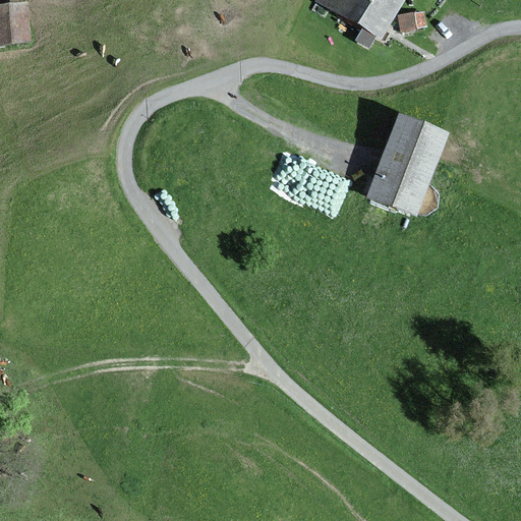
[(404,0),(314,0),(314,2),(361,30),(354,42),(368,50),(375,38),(381,41),(404,0)]
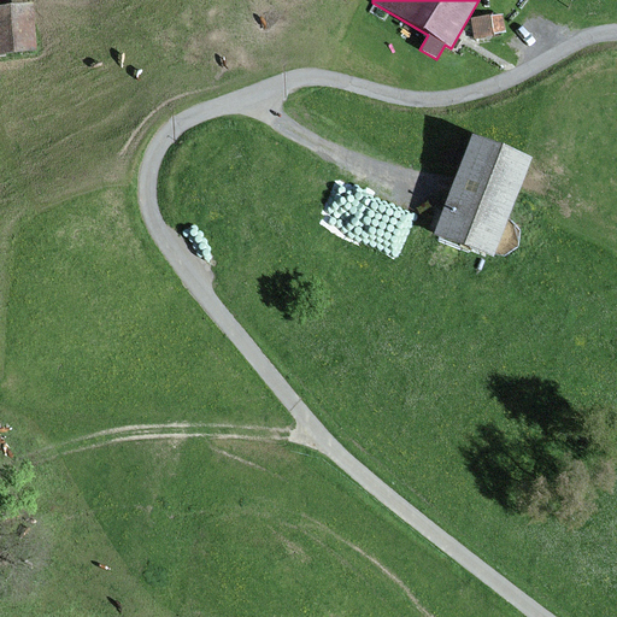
[(31,6),(0,9),(0,54),(36,52),(31,6)]
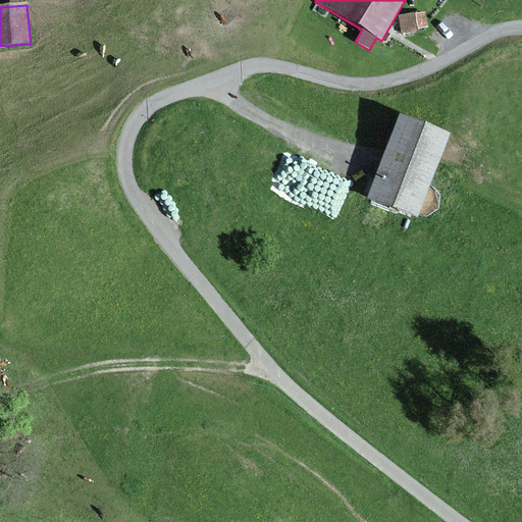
[(415,13),(398,15),(401,34),(417,31),(417,30),(427,28),(425,12),(415,13)]
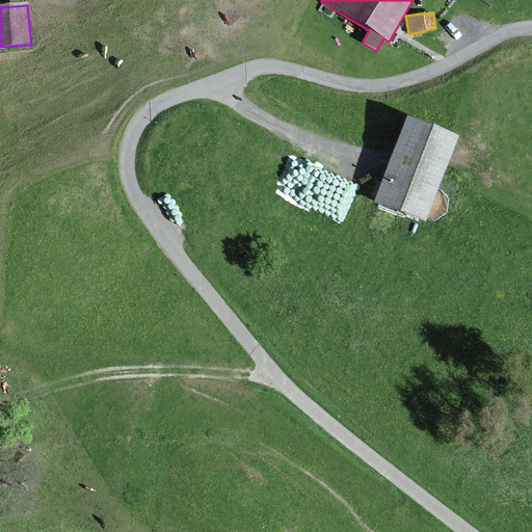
[(458,137),(405,117),(373,204),(425,223),(458,137)]
